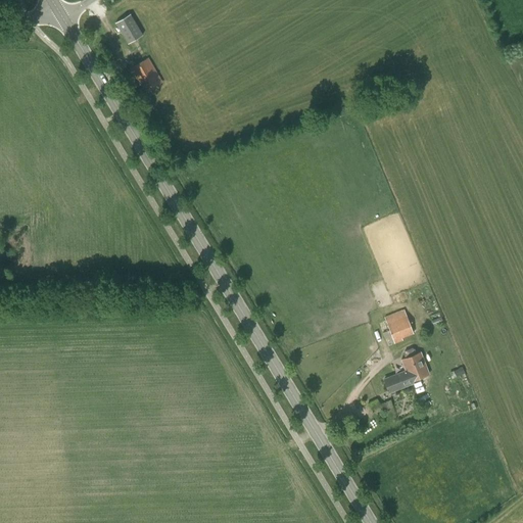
[(143,35),(130,13),(114,22),(127,44),(143,35)]
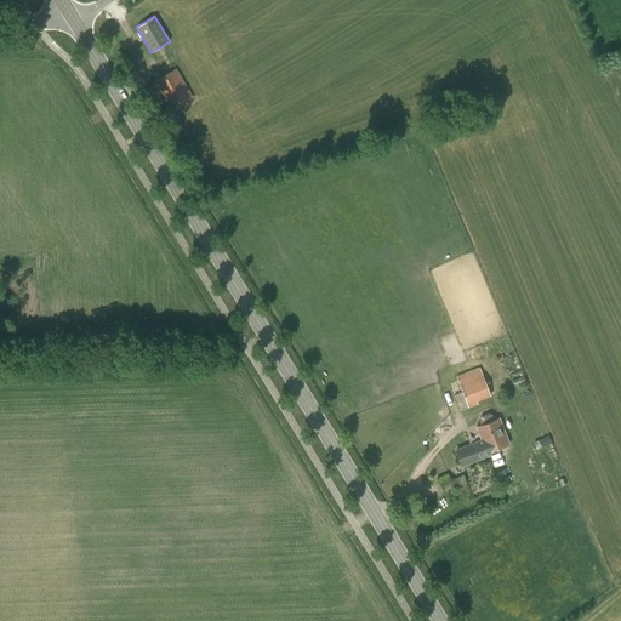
[(175,69),(154,81),(172,110),(193,98),(175,69)]
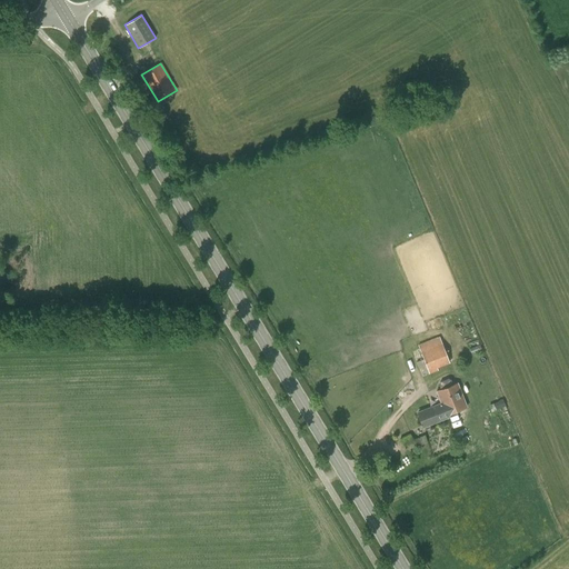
[(418,345),(423,359),(416,362),(419,369),(422,368),(426,375),(428,372),(429,373),(438,370),(437,368),(449,363),(439,337),(418,345)]
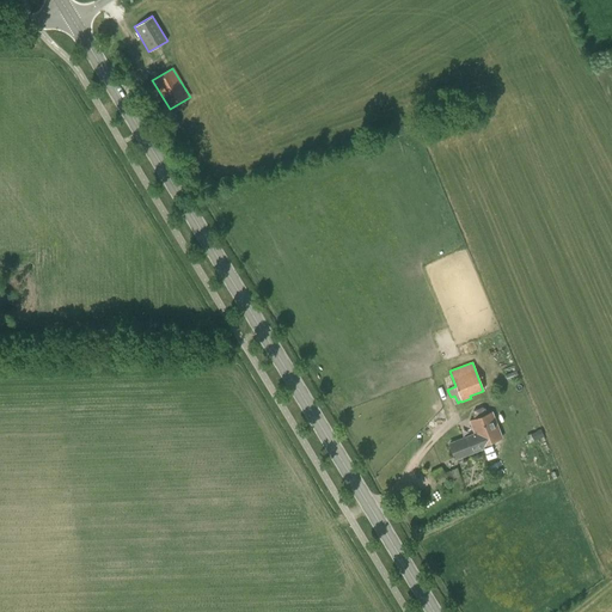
[(471,414),(475,420),(469,421),(475,434),(448,444),(453,457),(481,446),(481,445),(501,436),(491,412),(488,415),(484,409),(482,408),(472,410),(471,414)]
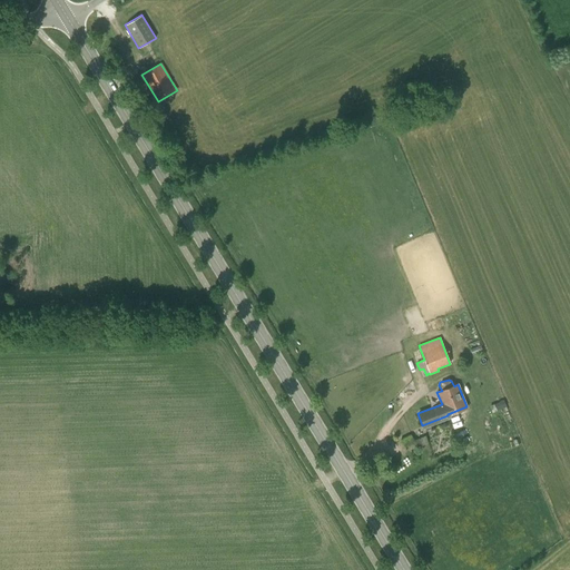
[(498,410),(508,405),(505,400),(494,404),(498,410)]
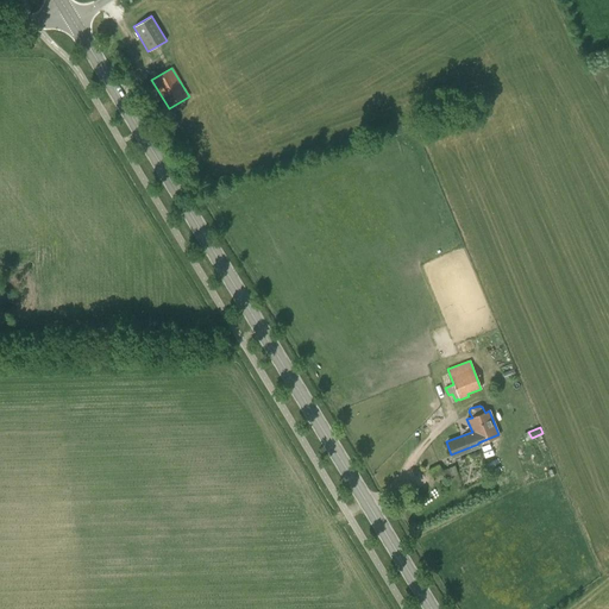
[(458,475),(454,465),(438,472),(441,482),(458,475)]
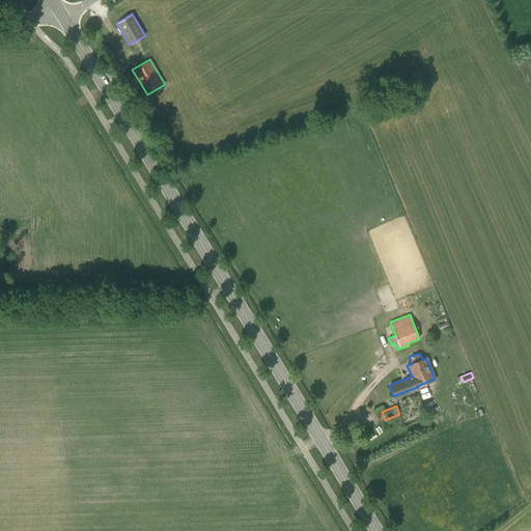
All buildings are outlined.
